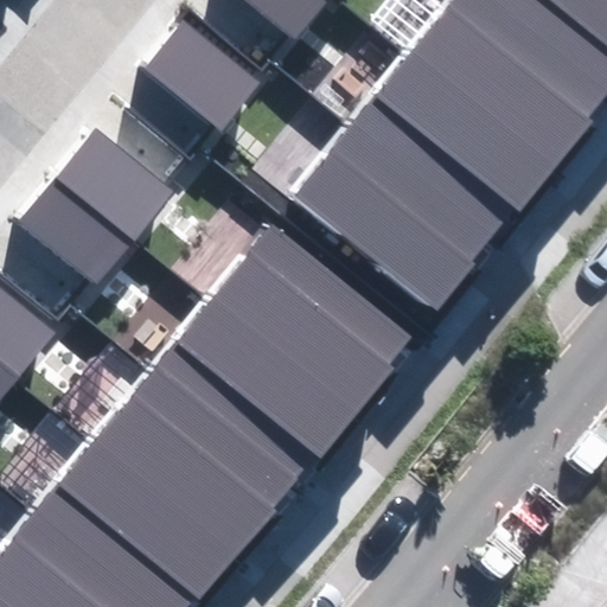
[(244,0),(293,40),(327,0),(244,0)]
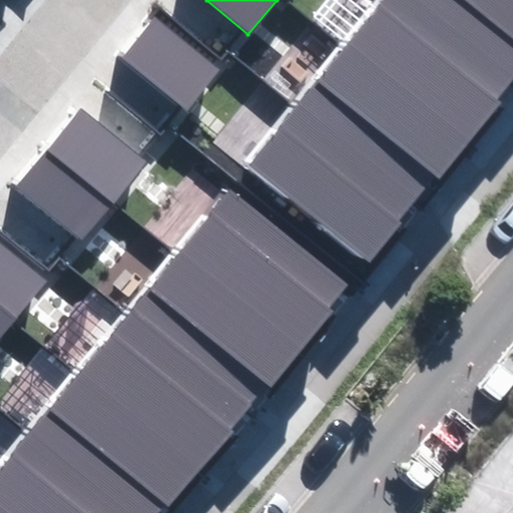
[(512,0),(383,0),(248,164),(370,263),(403,221),(398,217),(434,173),(440,178),(503,102),(495,96),(512,74),(512,0)]
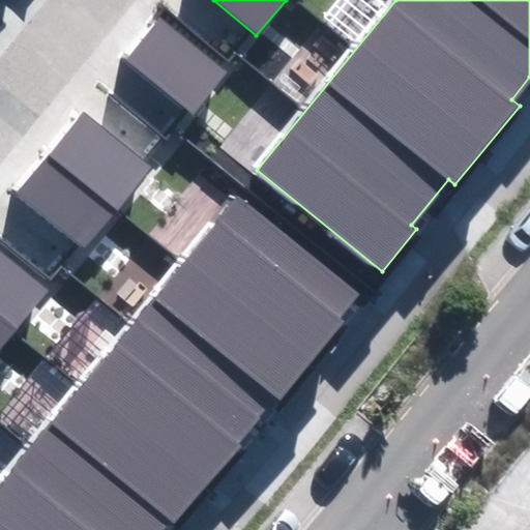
[(124,60),(194,115),(229,71),(159,17),(124,60)]
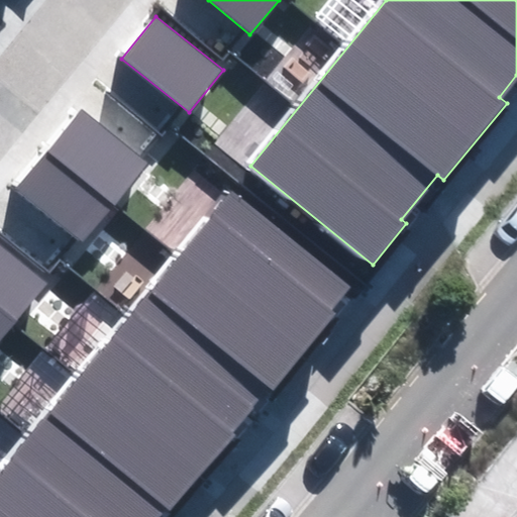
[(15,187),(82,241),(148,162),(82,107),(15,187)]
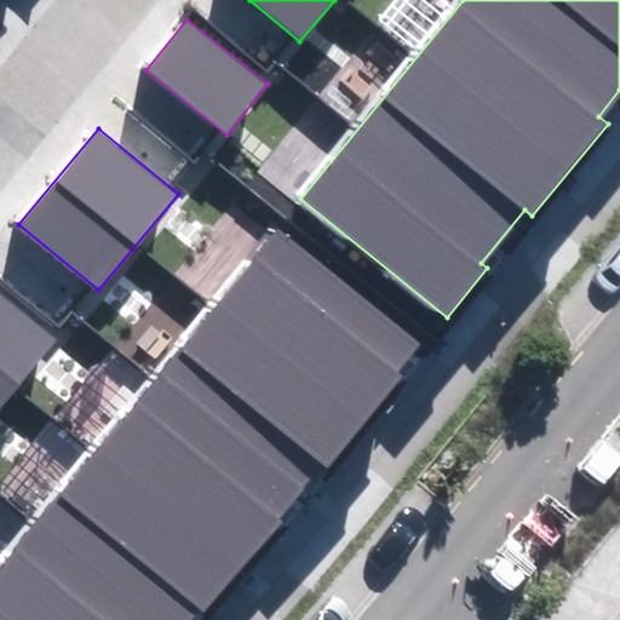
[(0,619),(183,619),(194,608),(202,615),(283,521),(276,515),(322,460),(329,468),(405,378),(395,369),(418,343),(283,230),(0,563),(0,619)]
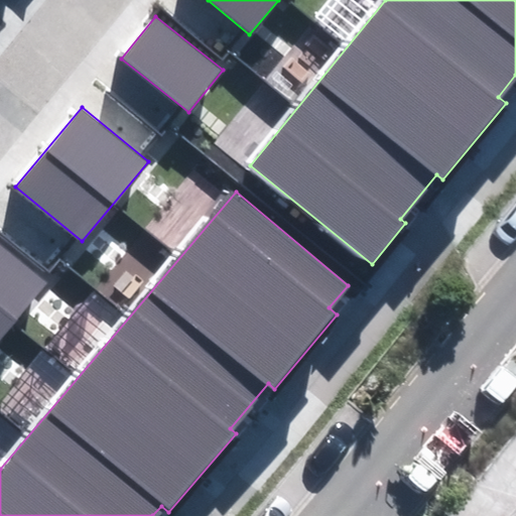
[(0,336),(44,283),(0,246),(0,336)]
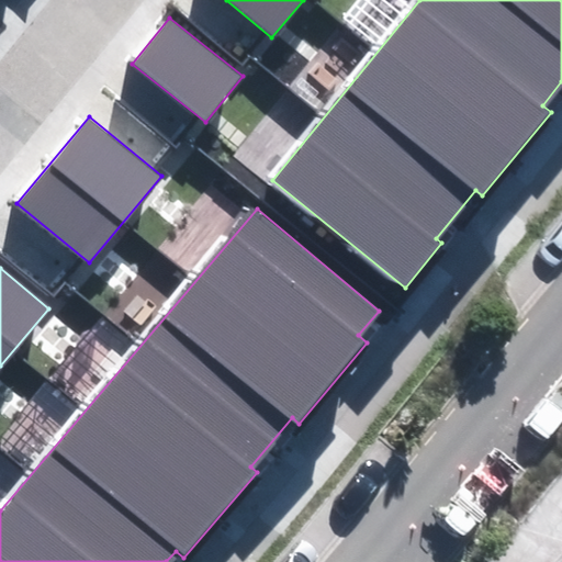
All buildings are outlined.
